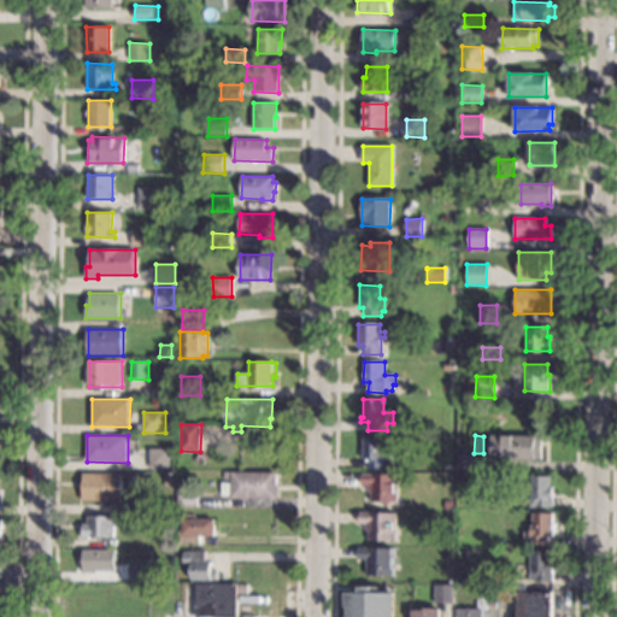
[(541,459),(491,459),(491,435),(542,436),(541,459)]
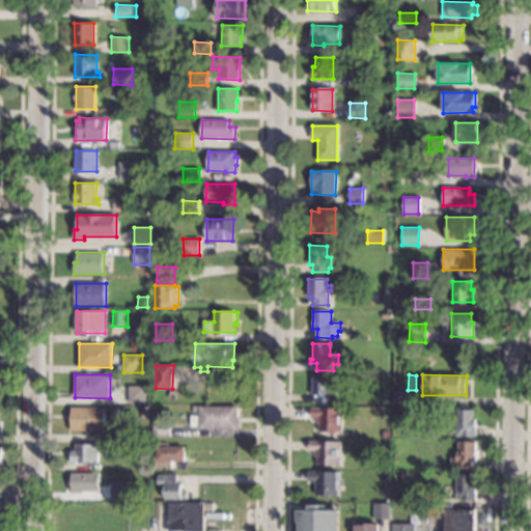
[(330,388),(338,388),(338,403),(316,403),(316,396),(312,395),(312,375),(330,375),(330,388)]
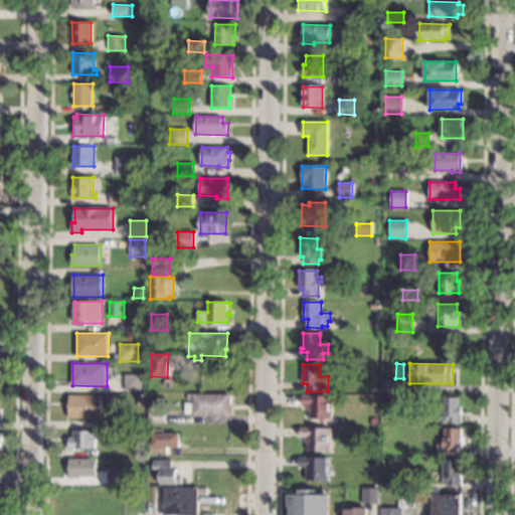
[(390,378),(394,378),(394,394),(380,394),(380,373),(389,373),(390,378)]
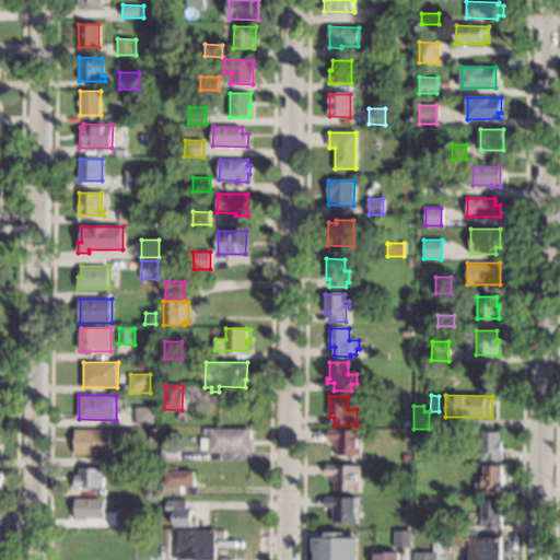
[(155,427),(137,426),(137,407),(155,408),(155,427)]
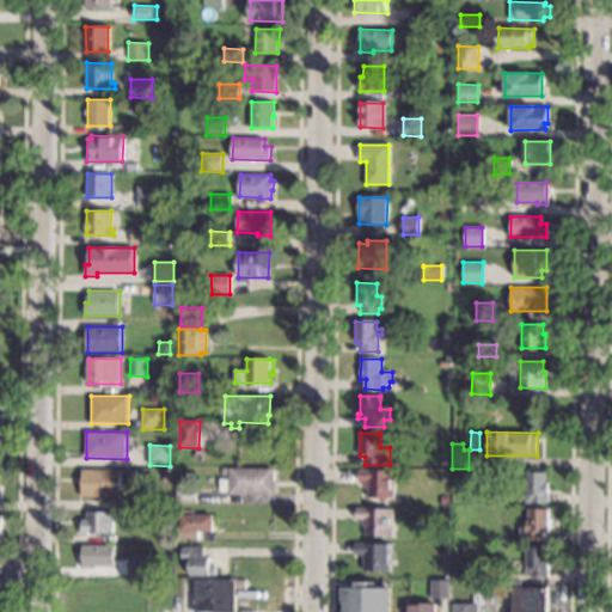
[(206,452),(201,463),(194,458),(200,448),(206,452)]
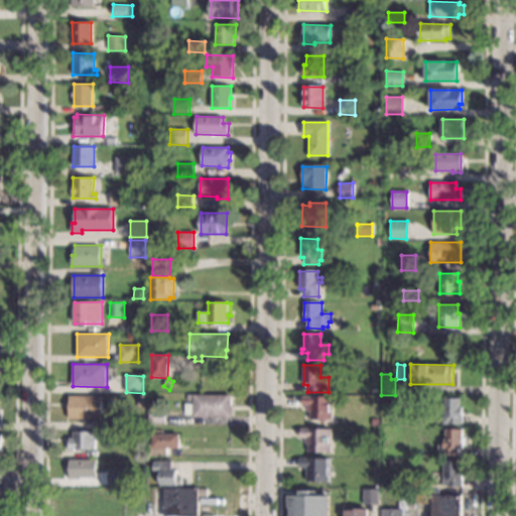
[(231,405),(232,405),(232,417),(194,417),(194,414),(184,414),(184,404),(192,404),(192,394),(232,395),(231,405)]
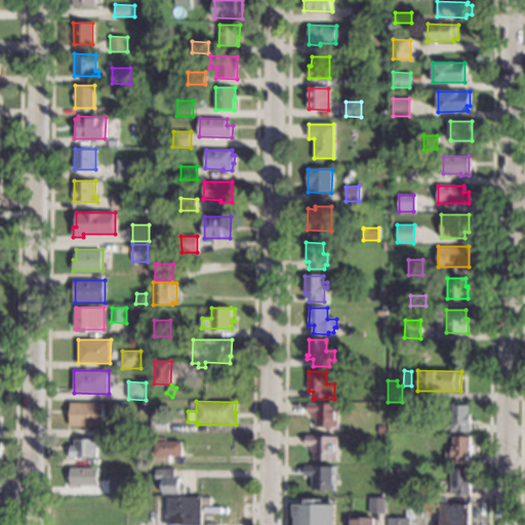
[(105,427),(71,427),(71,403),(105,403),(105,427)]
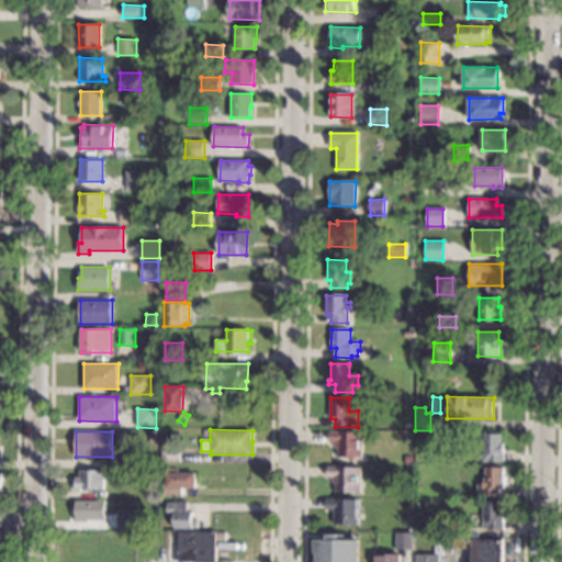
[(362,458),(353,458),(353,461),(349,461),(349,458),(337,458),(337,449),(334,449),(334,442),(328,442),(328,431),(362,431),(362,458)]
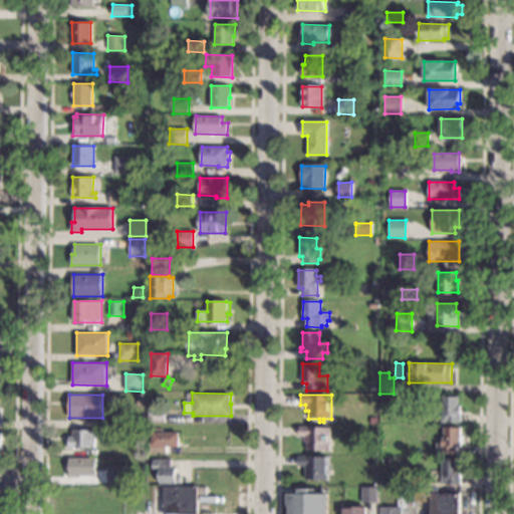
[(459,405),(461,405),(461,423),(440,423),(440,415),(442,415),(442,396),(459,396),(459,405)]
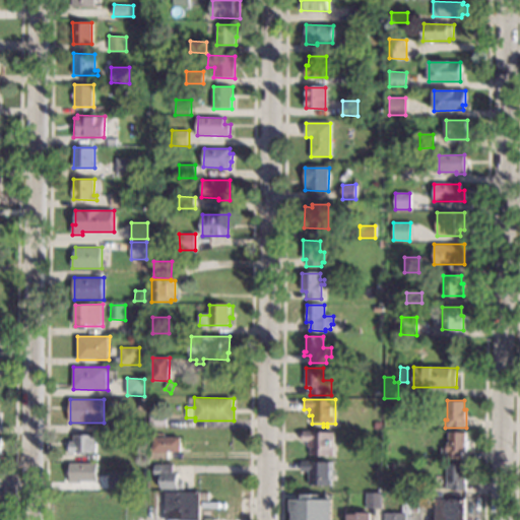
[(167,428),(150,427),(150,414),(167,414),(167,428)]
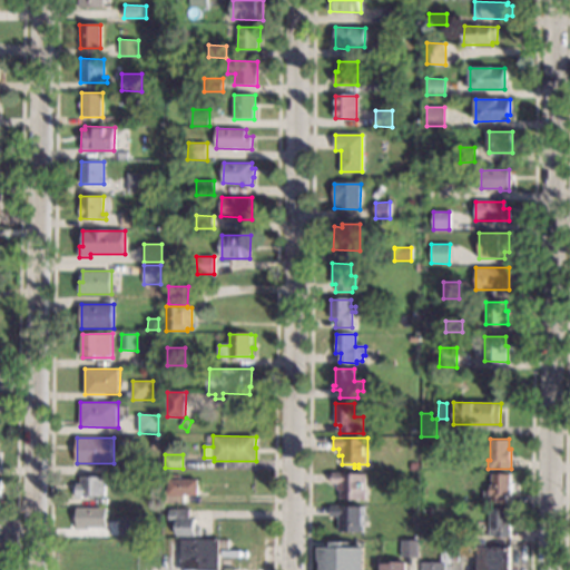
[(139,474),(121,473),(123,455),(139,455),(139,474)]
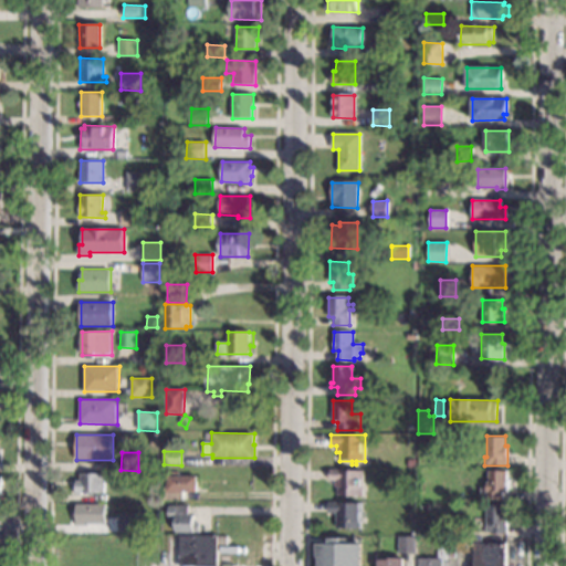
[(364,470),(363,496),(337,495),(338,488),(335,486),(335,481),(329,481),(329,469),(364,470)]
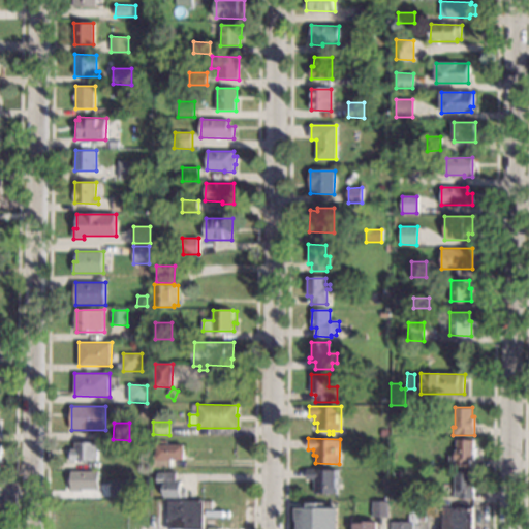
[(474,448),(477,448),(477,457),(473,457),(473,460),(470,460),(470,467),(448,467),(449,456),(454,456),(454,450),(457,450),(457,439),(474,440),(474,448)]
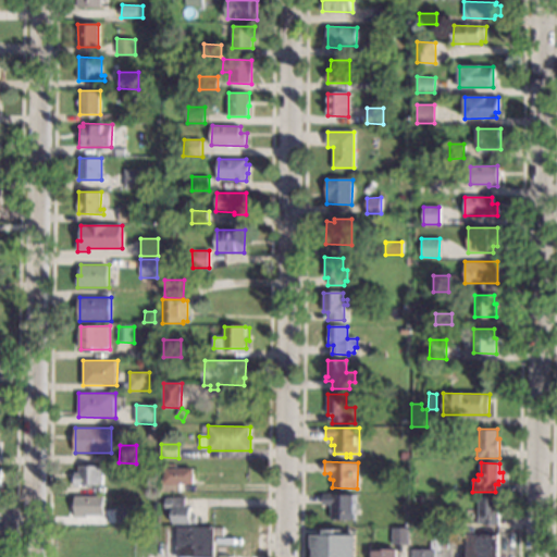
[(103,486),(75,486),(75,473),(79,473),(79,466),(103,466),(103,486)]
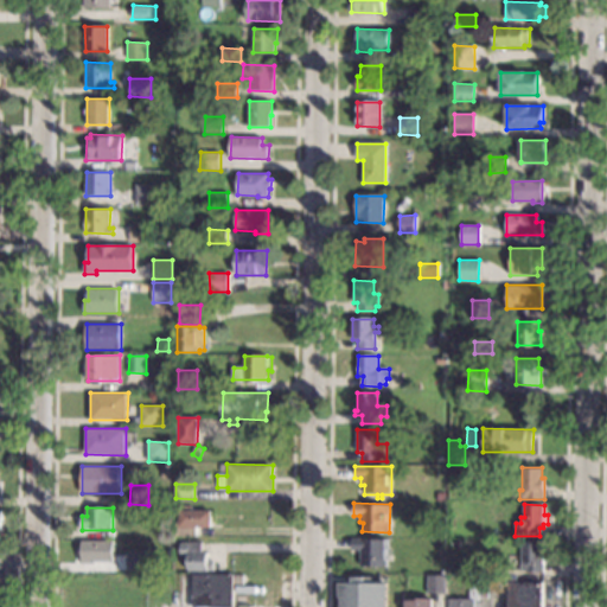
[(212,528),(197,528),(197,536),(176,536),(176,523),(179,523),(179,510),(212,510),(212,528)]
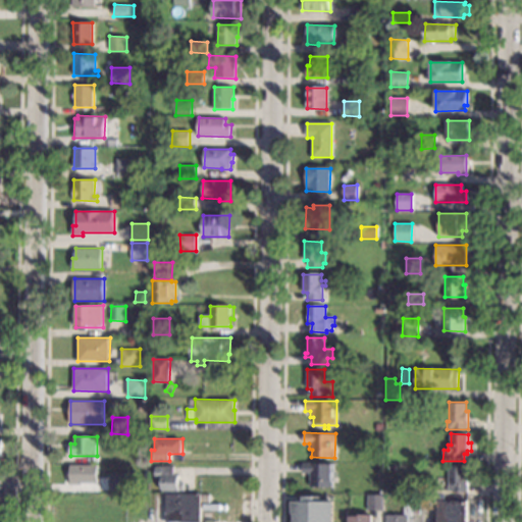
[(332,487),(310,486),(310,473),(302,473),(303,463),(332,463),(332,487)]
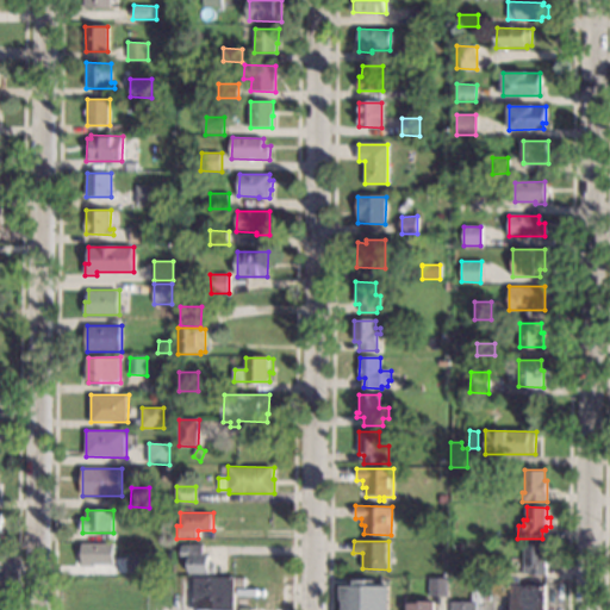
[(114,565),(95,565),(95,567),(82,567),(83,543),(114,543),(114,565)]
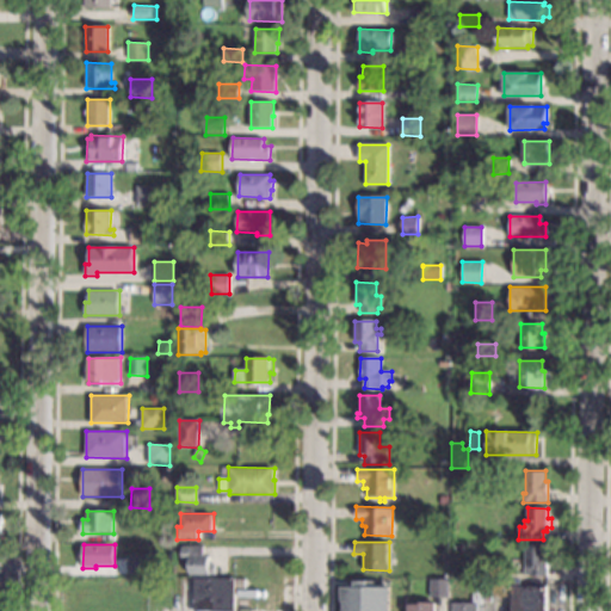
[(544,556),(553,556),(553,567),(547,567),(547,576),(523,576),(523,567),(524,567),(524,544),(544,544),(544,556)]
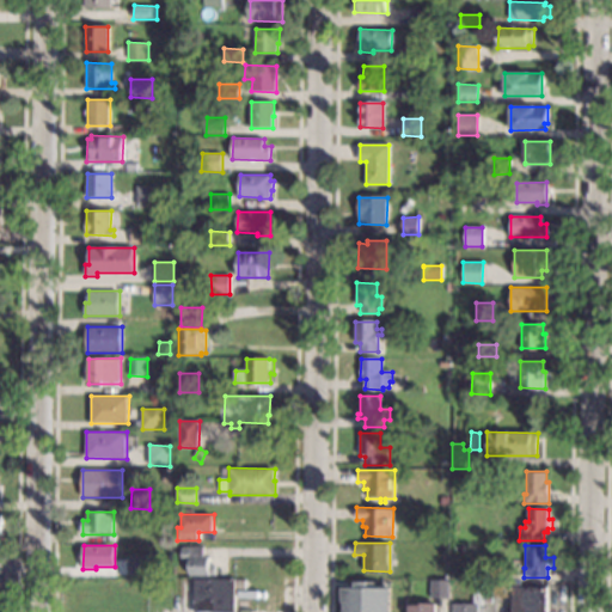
[(204,557),(209,557),(209,565),(215,565),(215,575),(190,574),(190,560),(182,560),(182,546),(204,546),(204,557)]
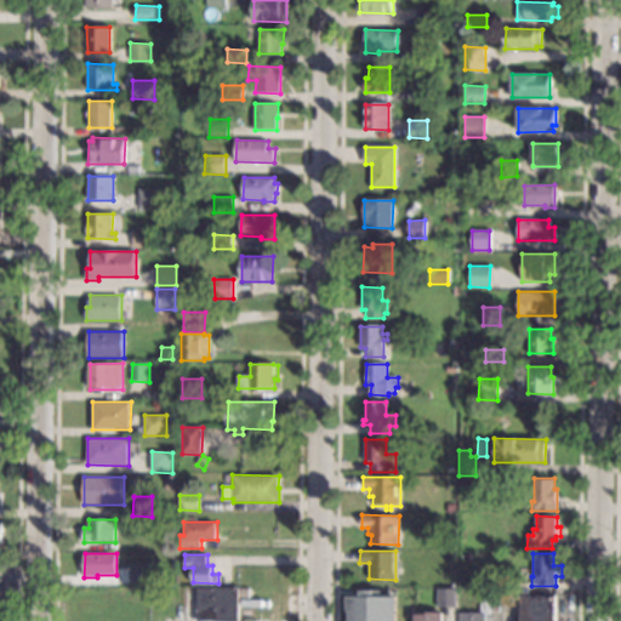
[(151,564),(151,585),(131,585),(131,563),(151,564)]
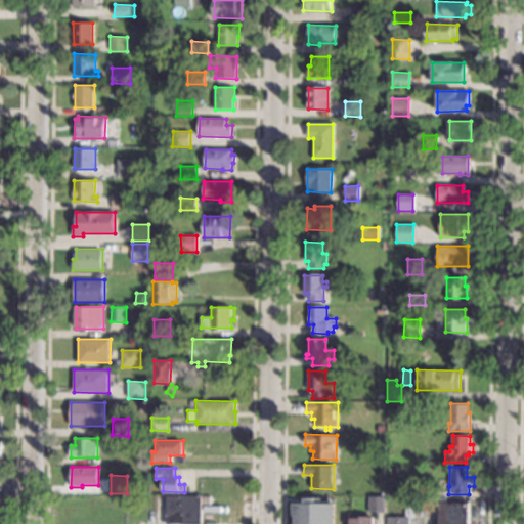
[(202,523),(167,523),(167,495),(201,496),(202,496),(202,523)]
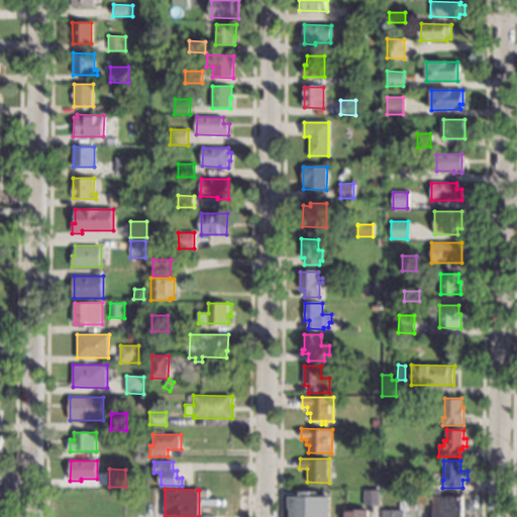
[(409,490),(409,504),(399,504),(399,501),(394,501),(394,497),(396,497),(396,489),(409,490)]
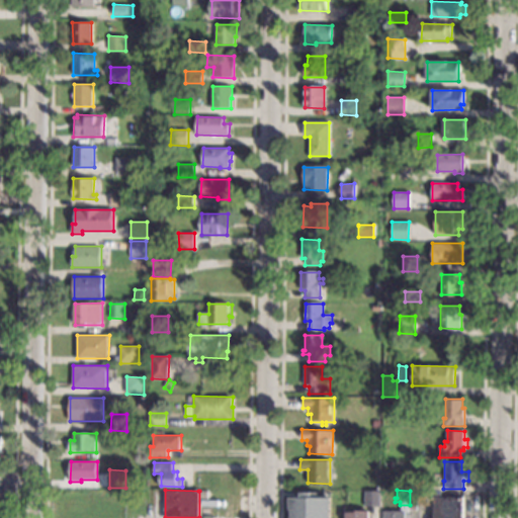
[(380,507),(364,507),(365,491),(381,491),(380,507)]
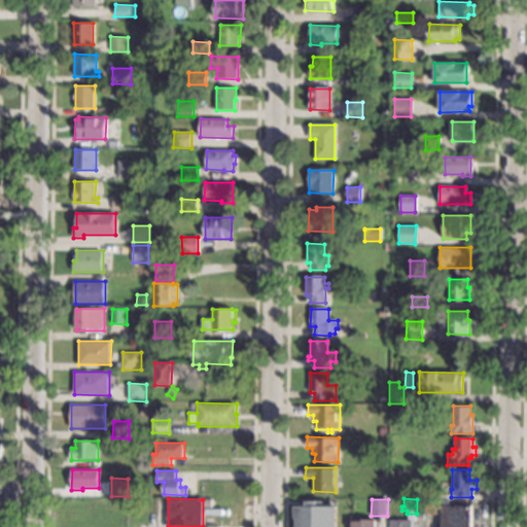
[(470,526),(442,526),(442,515),(431,515),(432,505),(471,505),(470,526)]
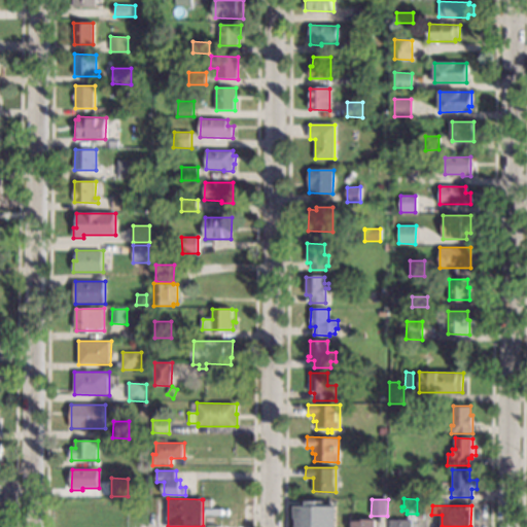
[(322,526),(299,526),(299,519),(294,519),(294,506),(322,506),(322,526)]
